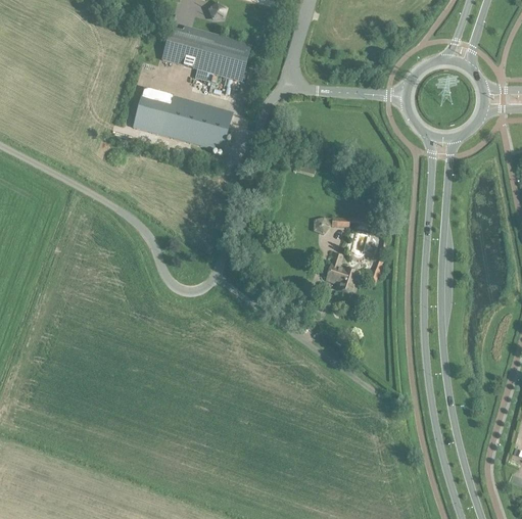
[(193,0),(191,12),(217,18),(216,21),(226,24),(226,22),(252,29),(257,0),(193,0)]
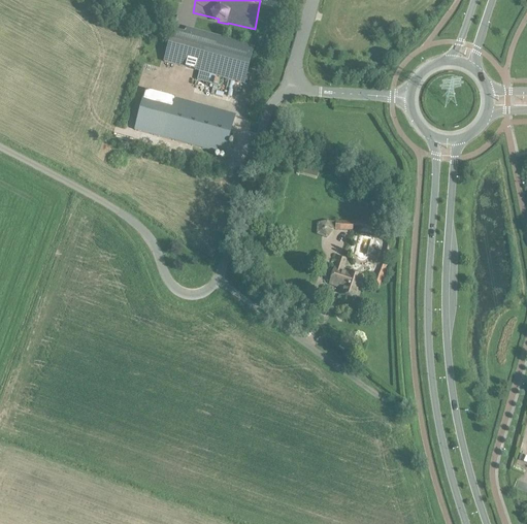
[(171,28),(163,59),(200,68),(210,31),(187,25),(185,32),(171,28)]
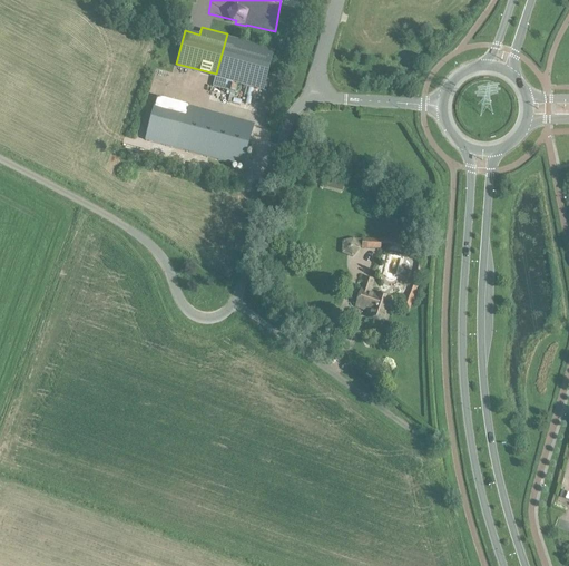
[(227,33),(216,74),(262,87),(273,47),(227,33)]
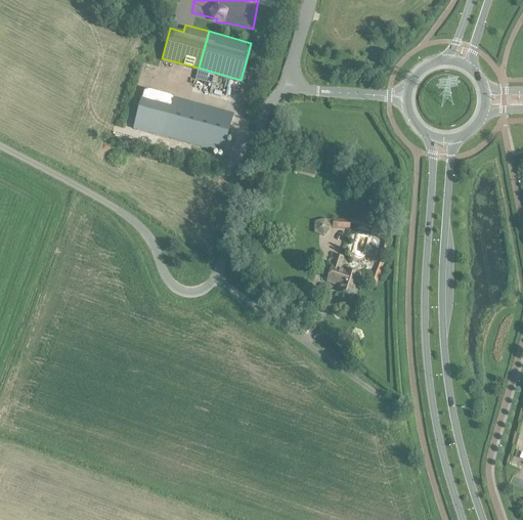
[(162,133),(173,94),(144,87),(133,126),(162,133)]
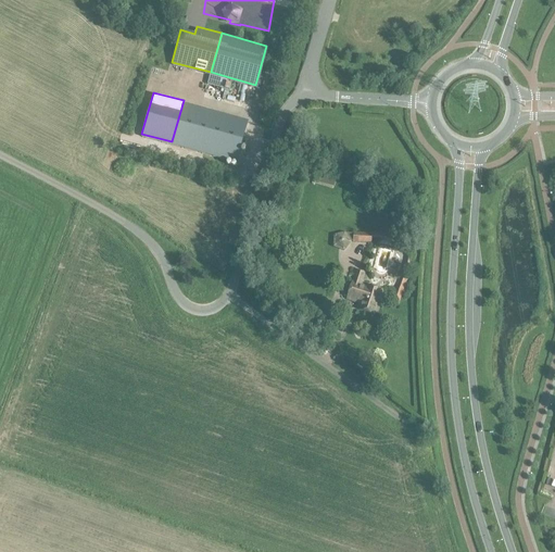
[(184,100),(172,141),(236,160),(247,117),(184,100)]
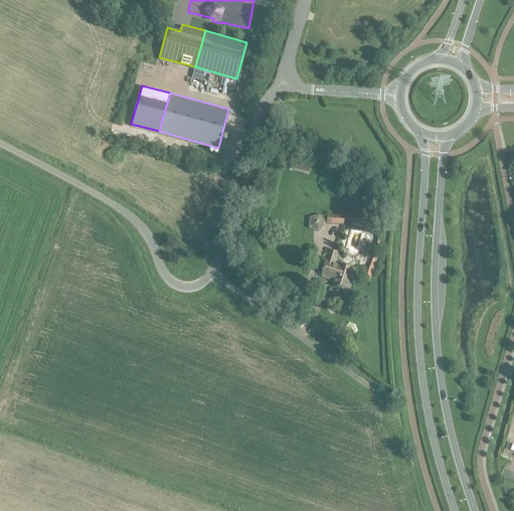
[(319,212),(318,213),(323,221),(326,219),(326,213),(319,212)]
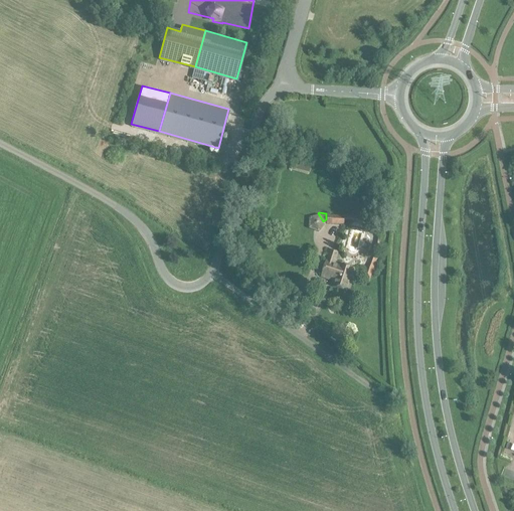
[(326,213),(326,219),(326,220),(343,221),(343,217),(343,212),(326,212),(326,213)]
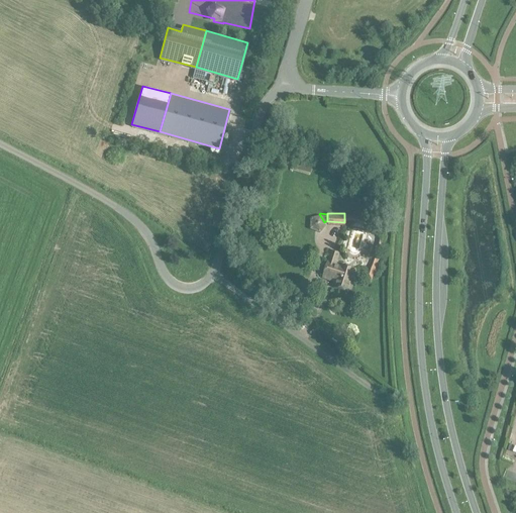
[(319,214),(311,216),(310,225),(318,229),(324,222),(319,214)]
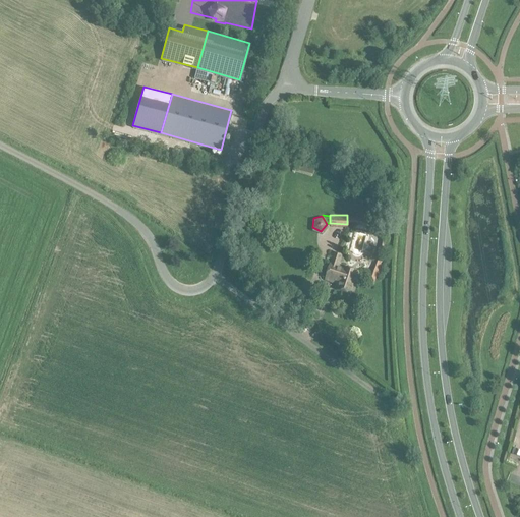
[(341,265),(337,264),(340,254),(333,251),(324,277),(335,281),(334,286),(351,291),(358,270),(341,264),(341,265)]
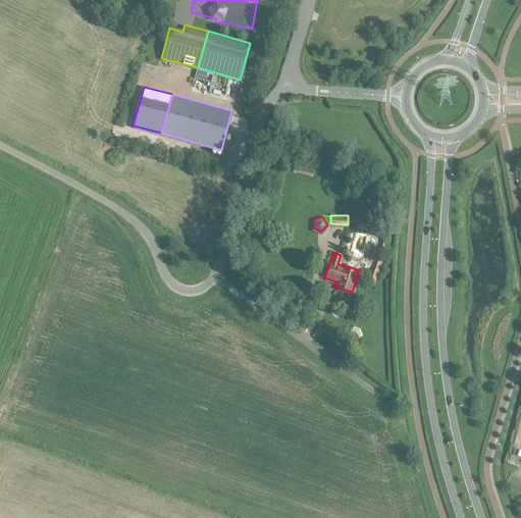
[(252,255),(248,262),(259,268),(263,261),(252,255)]
